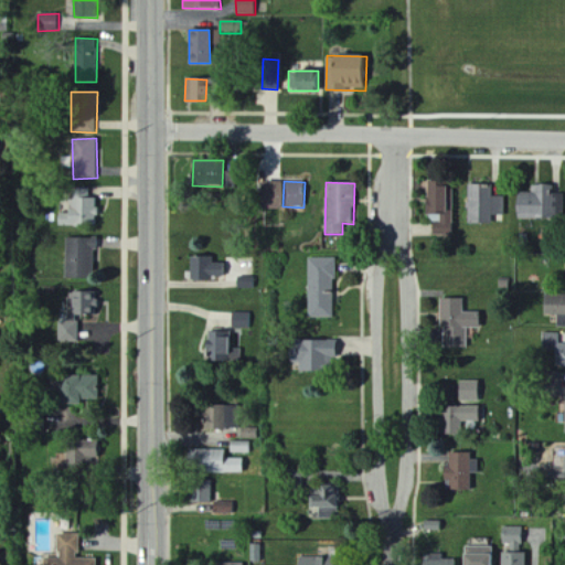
[(281,209),(280,183),(259,184),(260,210),(281,209)]
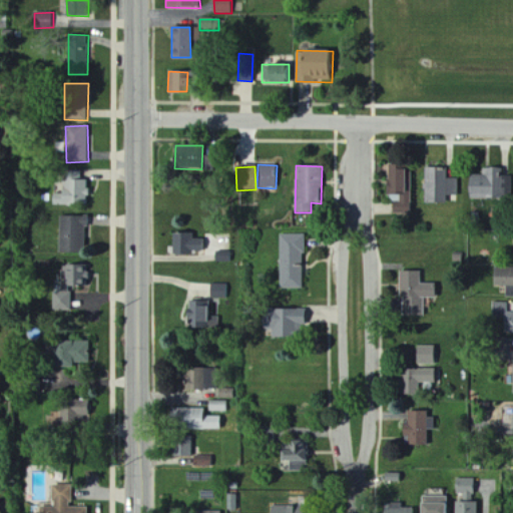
[(411,213),(411,166),(388,166),(388,195),(400,195),(400,202),(393,202),(393,213),(411,213)]
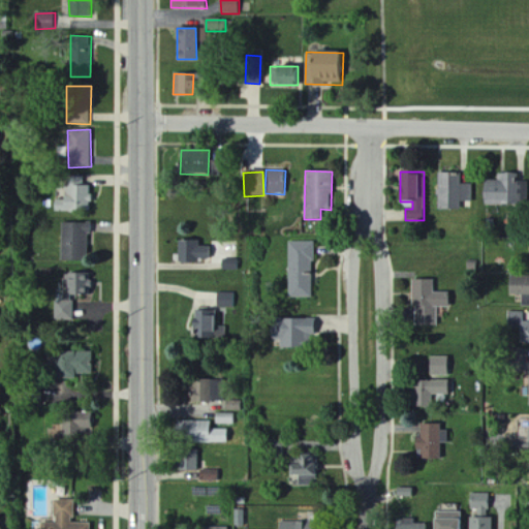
[(461,209),(461,201),(473,203),(473,185),(461,185),(462,174),(439,173),(439,209),(461,209)]
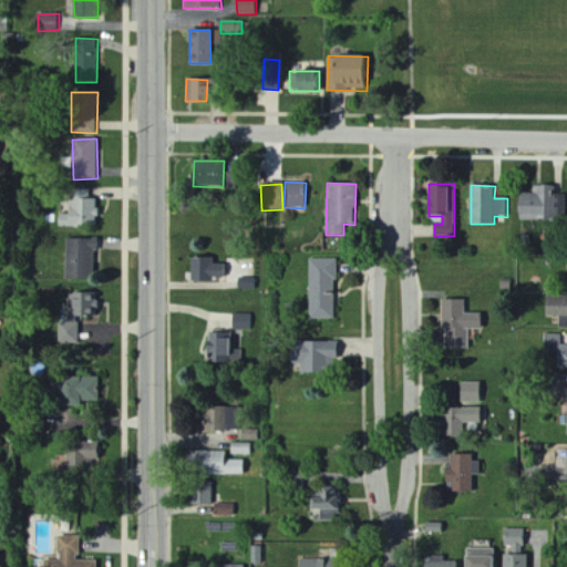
[(565,195),(555,195),(555,186),(534,186),(534,194),(518,194),(519,220),(565,219),(565,195)]
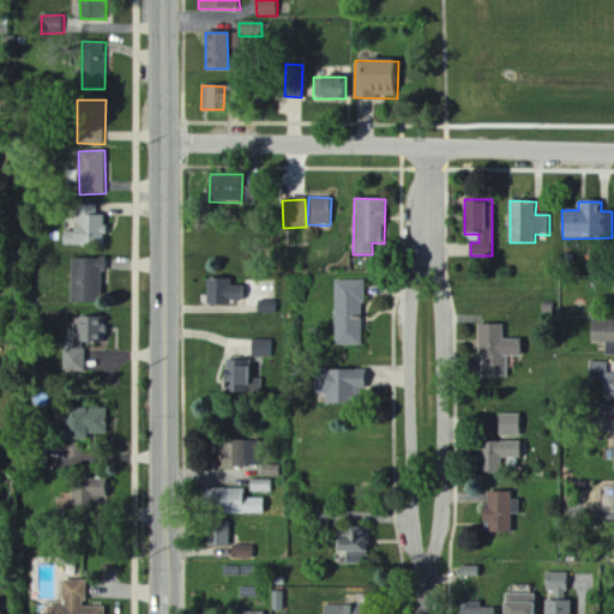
[(107,245),(106,216),(97,216),(97,205),(84,205),(84,215),(76,215),(77,232),(62,232),(64,247),(107,245)]
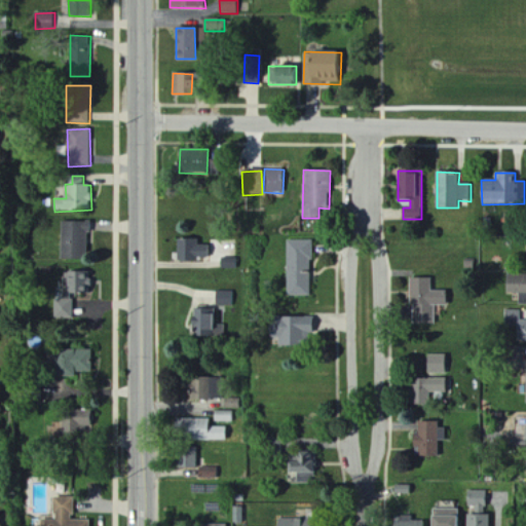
[(61,259),(86,259),(87,231),(92,232),(92,222),(62,222),(61,259)]
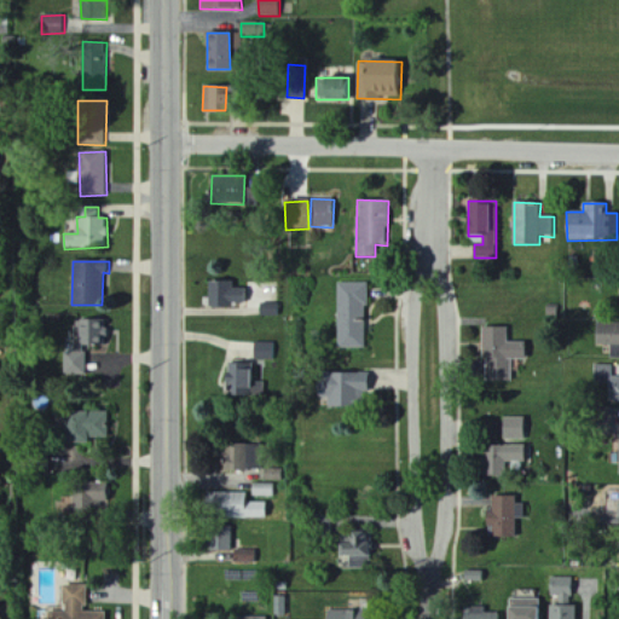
[(208,282),(208,305),(248,306),(248,288),(235,288),(236,282),(208,282)]
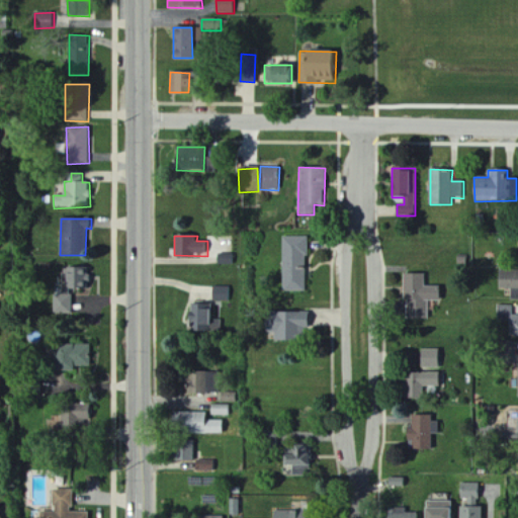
[(307,237),(283,237),(283,291),(308,290),(307,237)]
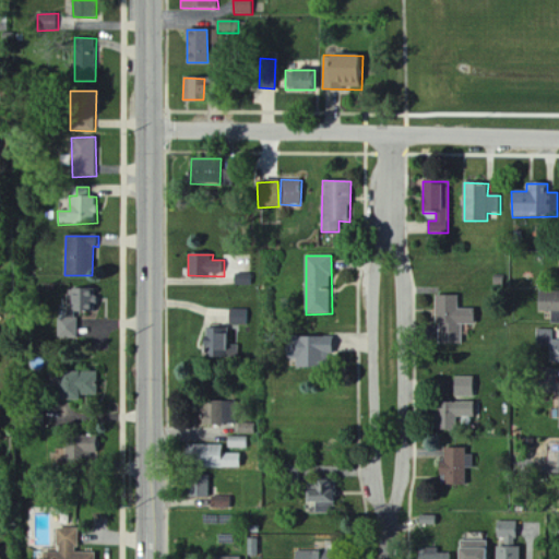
[(234,275),(235,287),(254,285),(252,273),(234,275)]
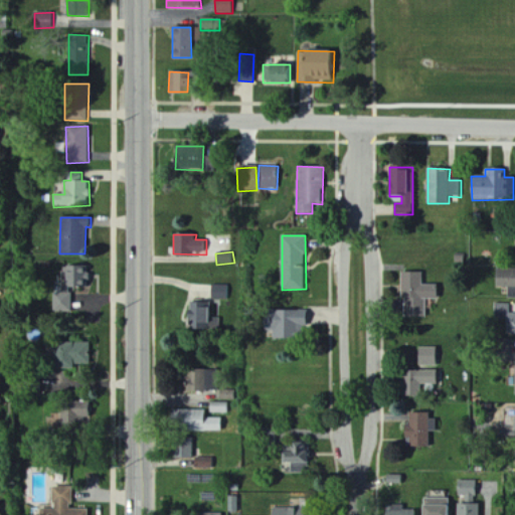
[(91,273),(84,274),(84,266),(62,267),(63,292),(84,291),(84,281),(91,280),(91,273)]
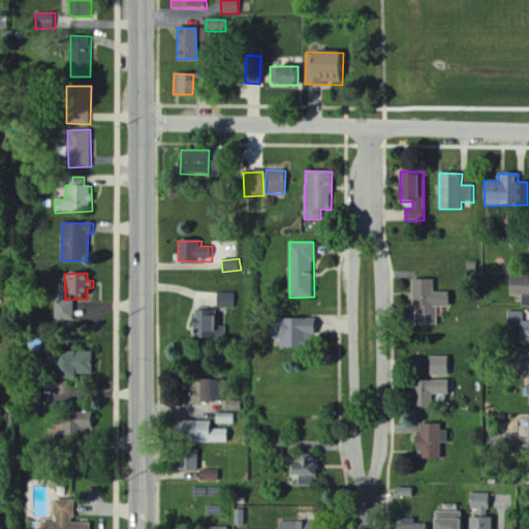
[(522,306),(528,306),(528,276),(509,276),(509,296),(522,296),(522,306)]
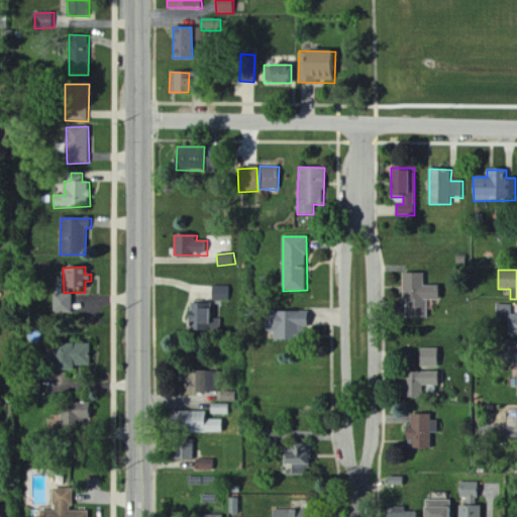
[(423,274),(405,273),(404,318),(426,319),(427,300),(438,301),(438,286),(423,286),(423,274)]
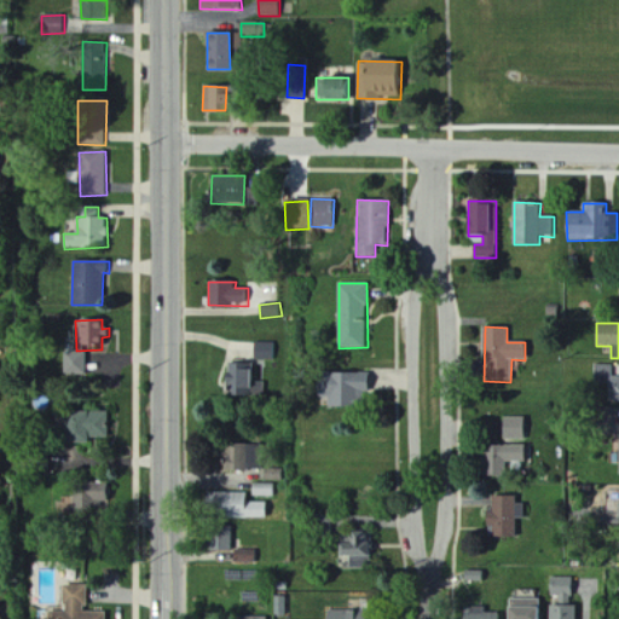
[(255,359),(277,360),(277,343),(255,342),(255,359)]
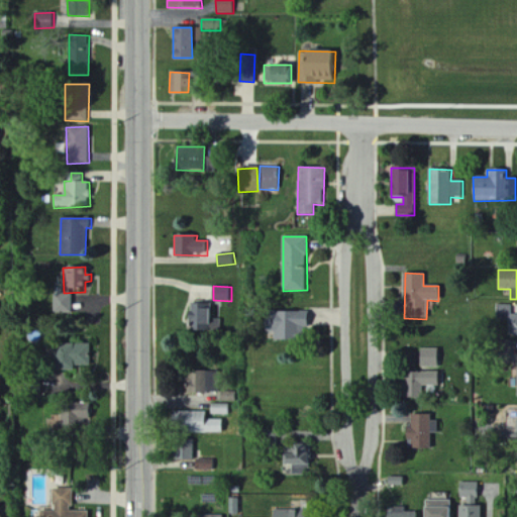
[(54,295),(53,313),(74,313),(74,295),(54,295)]
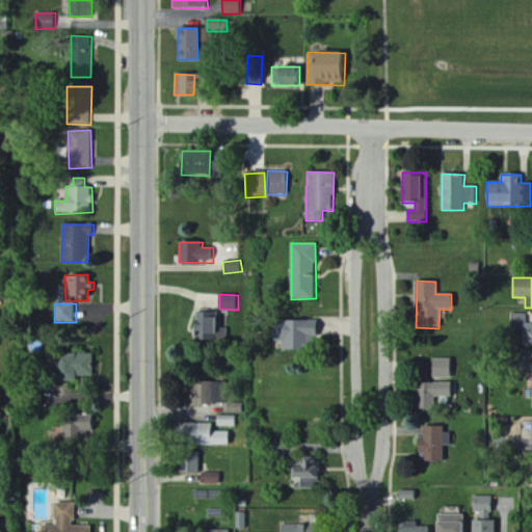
[(218,328),(218,314),(195,313),(193,340),(228,342),(228,329),(218,328)]
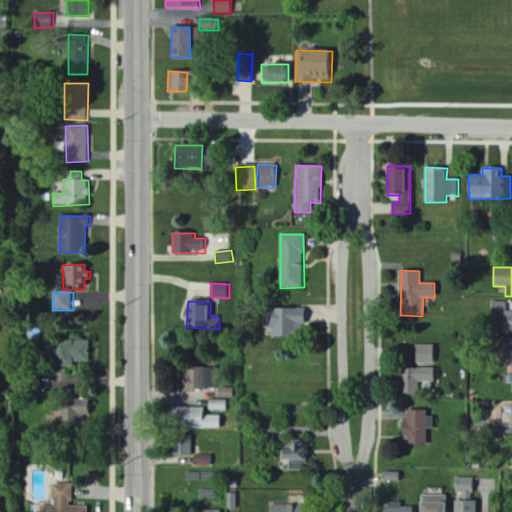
[(507,302),(493,302),(492,317),(503,317),(503,332),(511,331),(511,311),(507,311),(507,302)]
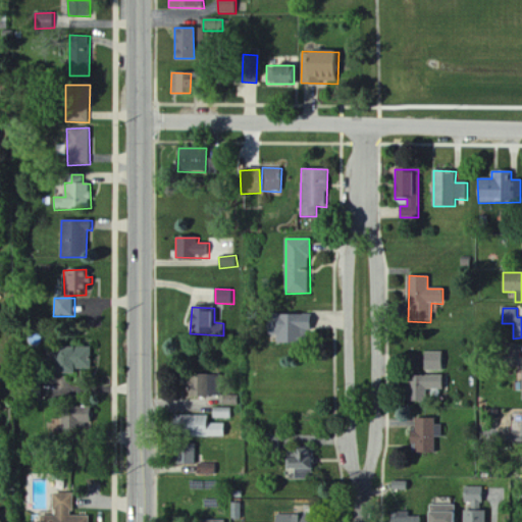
[(311,331),(310,314),(277,315),(277,329),(275,329),(275,344),(304,343),(304,331),(311,331)]
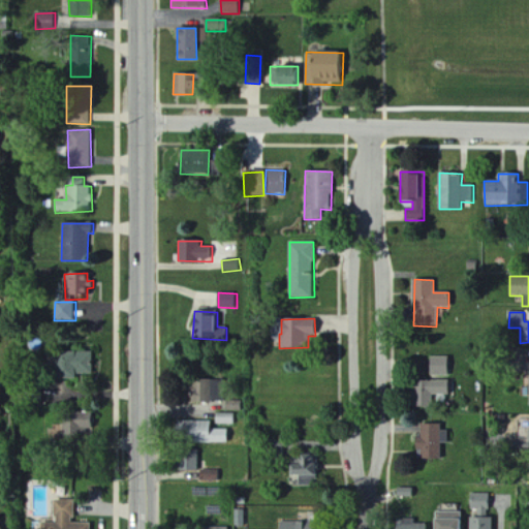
[(92,352),(56,351),(56,379),(73,380),(74,374),(91,374),(92,352)]
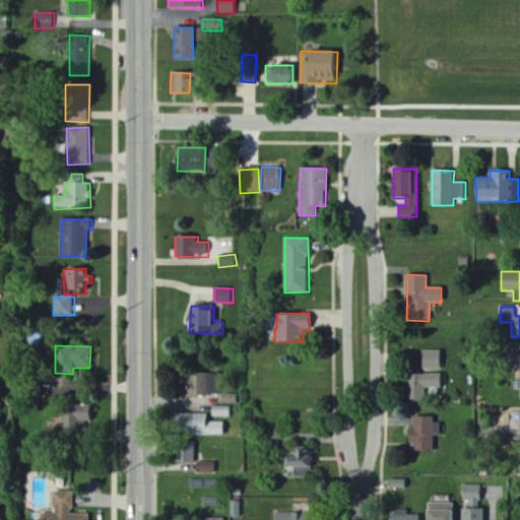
[(440,350),(420,351),(421,370),(440,370),(440,350)]
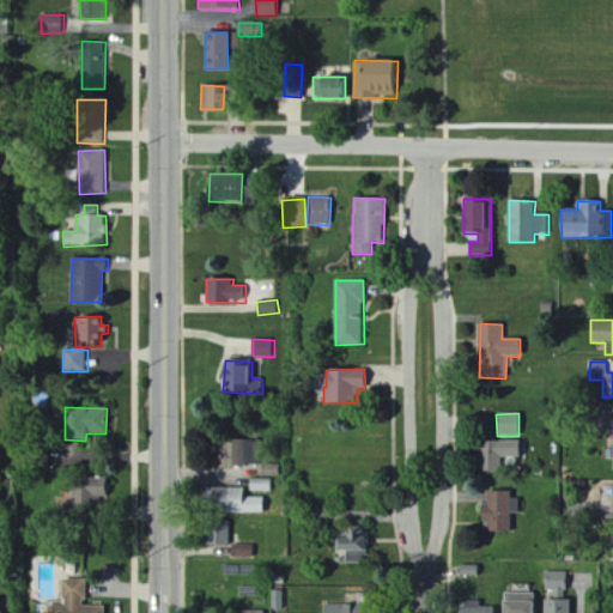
[(253,441),(219,442),(220,467),(254,466),(253,441)]
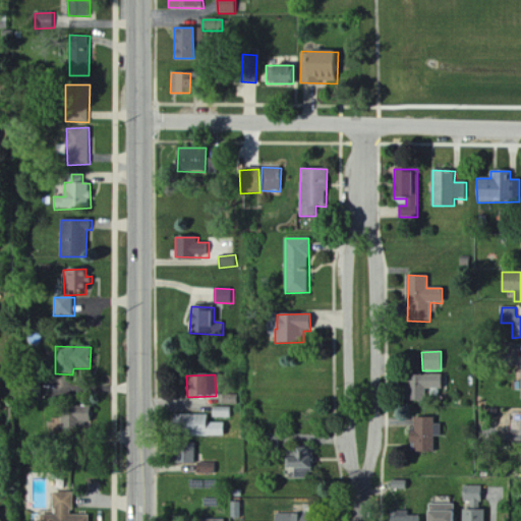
[(441,374),(406,375),(406,401),(424,401),(424,389),(442,389),(441,374)]
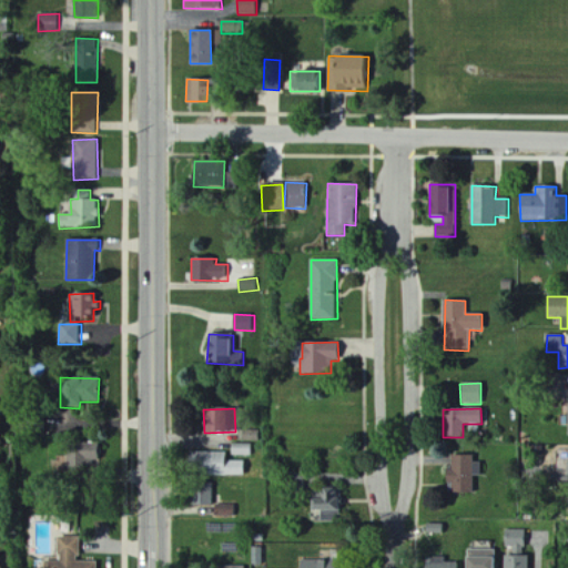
[(98,443),(67,444),(68,473),(84,472),(84,464),(99,464),(98,443)]
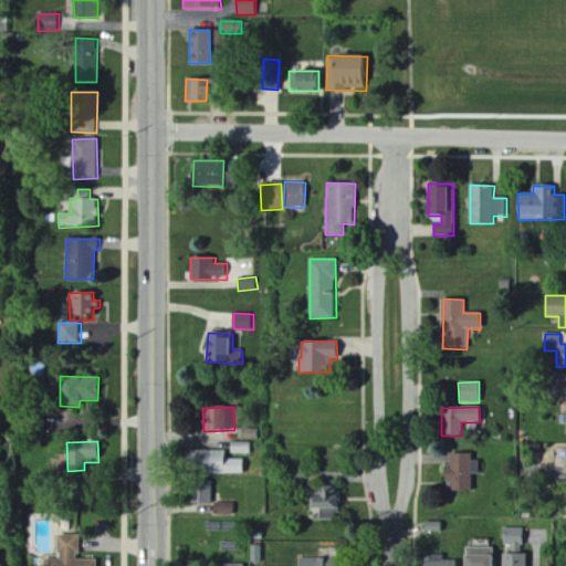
[(250,442),(231,442),(231,454),(250,454),(250,442)]
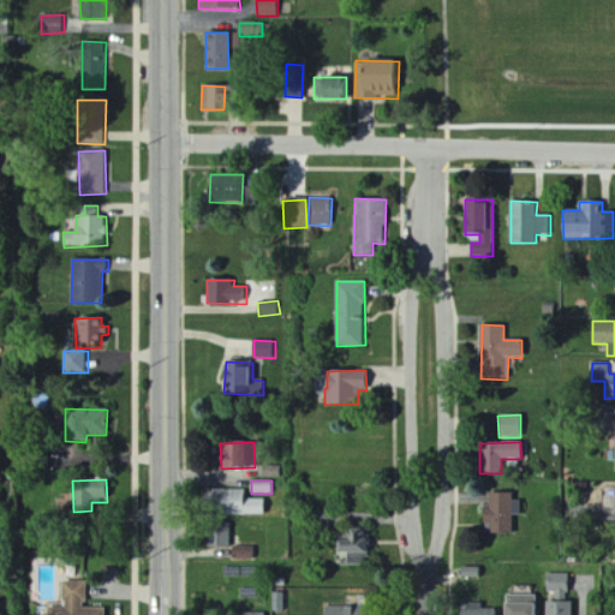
[(244,500),(244,489),(204,490),(204,515),(264,514),(264,499),(244,500)]
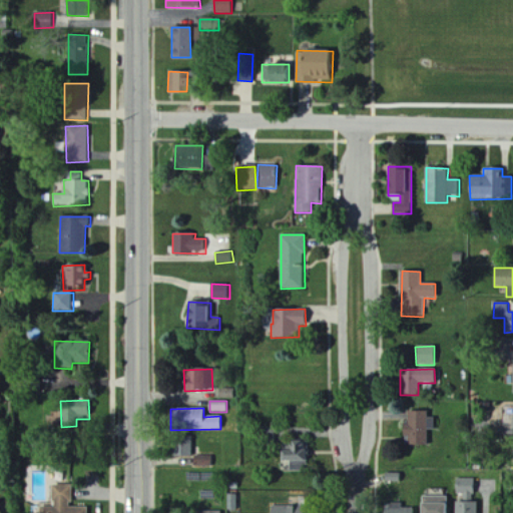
[(427,411),(408,411),(407,425),(403,425),(403,445),(426,446),(426,430),(433,430),(433,418),(427,418),(427,411)]
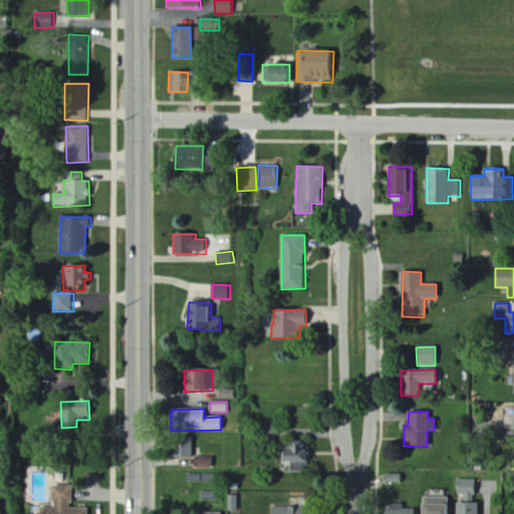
[(194,438),(173,437),(172,457),(193,458),(194,438)]
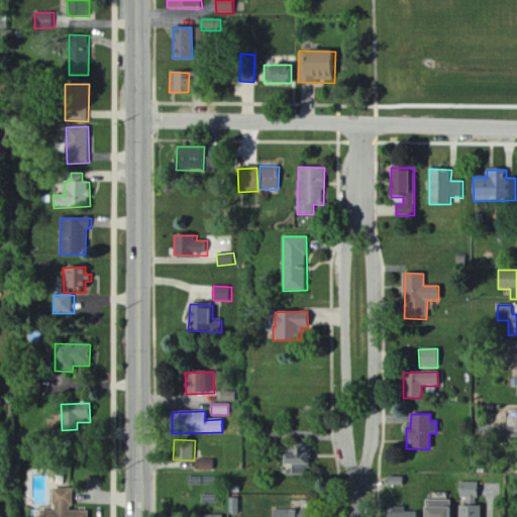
[(292,475),(312,475),(310,443),(292,444),(292,453),(281,454),(282,464),(291,463),(292,475)]
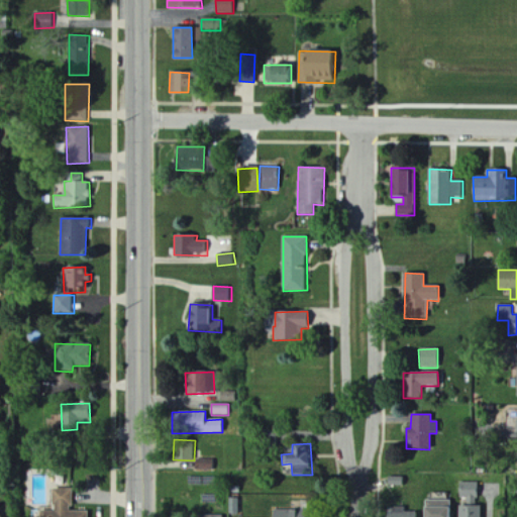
[(195,470),(213,470),(214,459),(195,459),(195,470)]
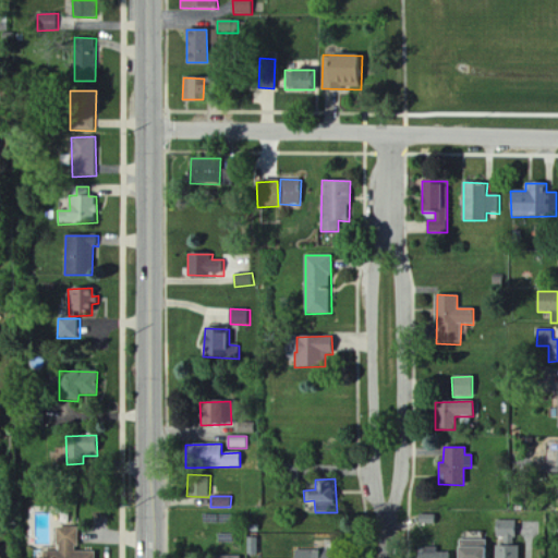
[(516,521),(496,521),(495,541),(516,542),(516,521)]
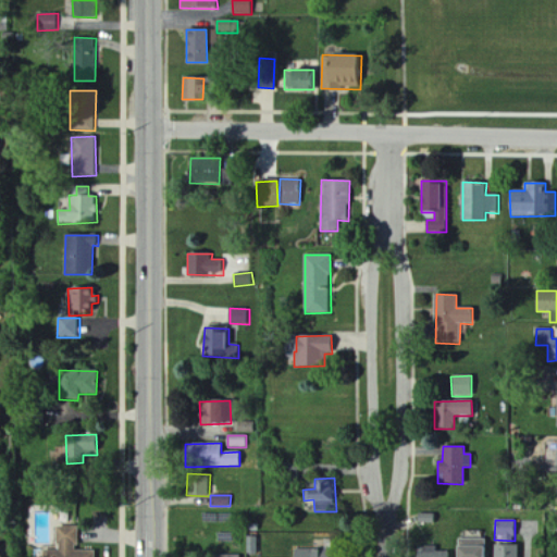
[(94,556),(94,552),(77,551),(77,529),(57,528),(57,552),(41,552),(41,556),(94,556)]
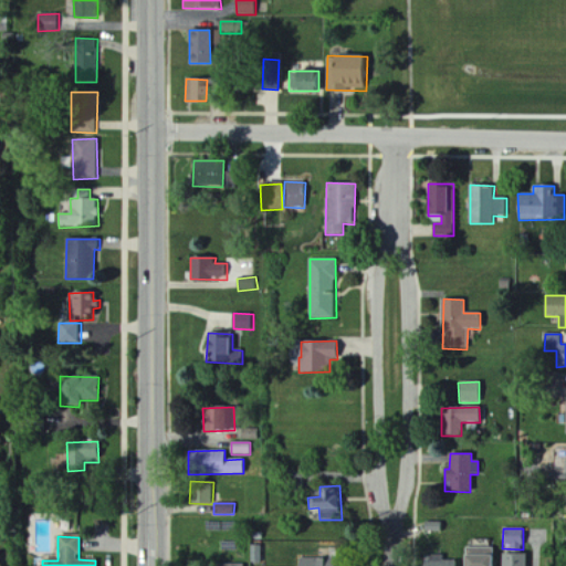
[(263,545),(251,546),(252,563),(264,563),(263,545)]
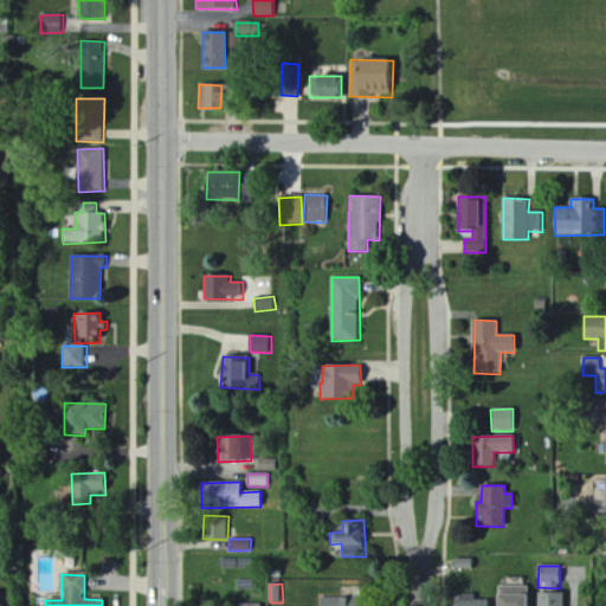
[(523,605),(523,587),(495,587),(495,605),(523,605)]
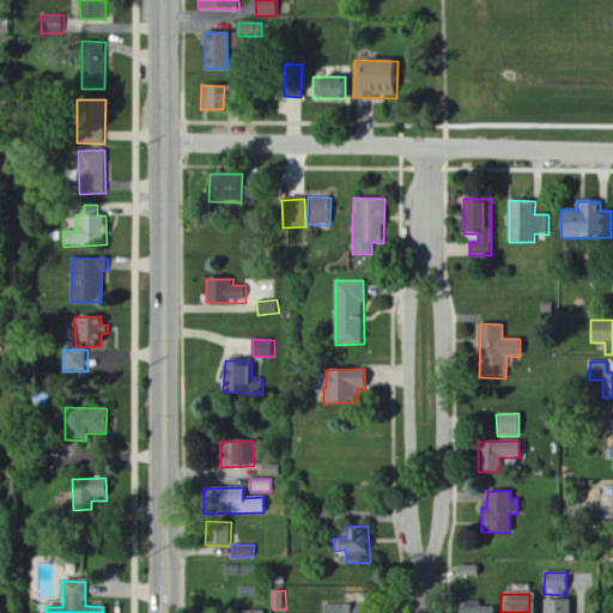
[(570,612),(570,600),(541,600),(541,612),(570,612)]
